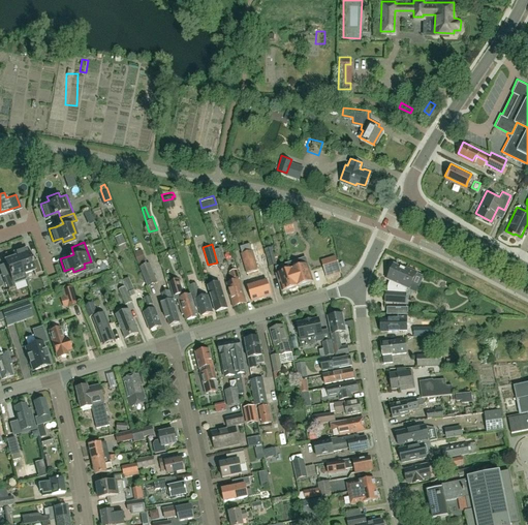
[(268,263),(261,244),(255,246),(260,265),(268,263)]
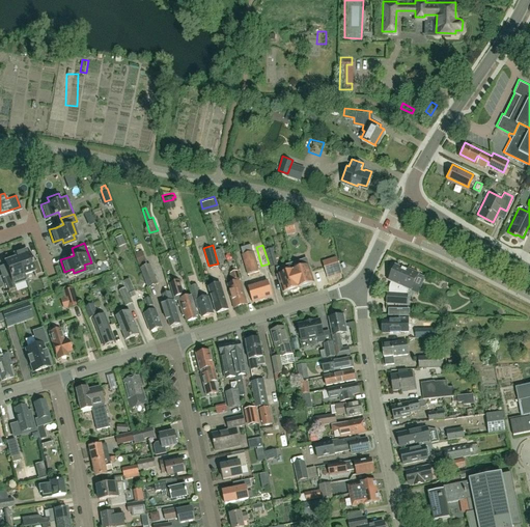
[(276,262),(272,245),(265,247),(270,265),(276,262)]
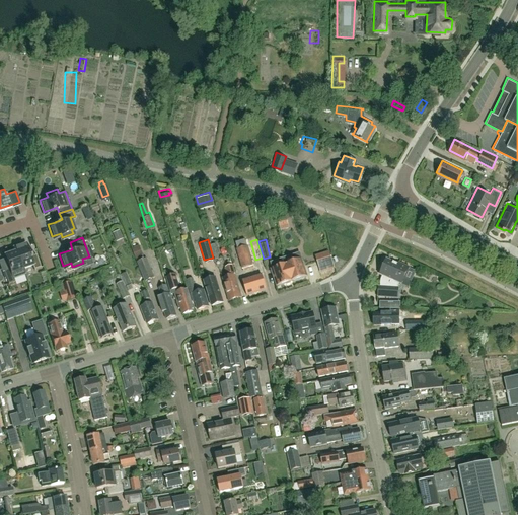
[(13,244),(14,249),(20,266),(21,266),(31,263),(33,267),(40,265),(35,251),(29,253),(24,240),(13,244)]
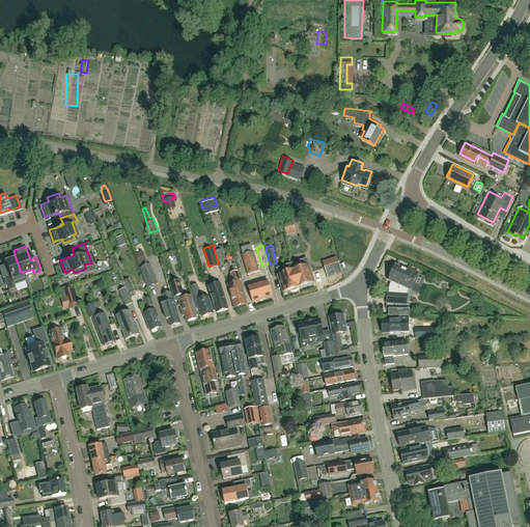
[(139,249),(134,252),(138,261),(143,259),(139,249)]
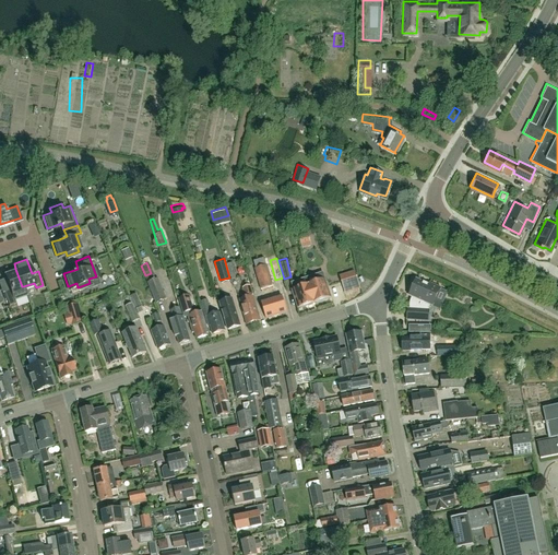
[(23,286),(22,286),(15,269),(4,272),(9,285),(9,286),(10,287),(3,290),(9,303),(15,300),(13,296),(25,292),(23,286)]
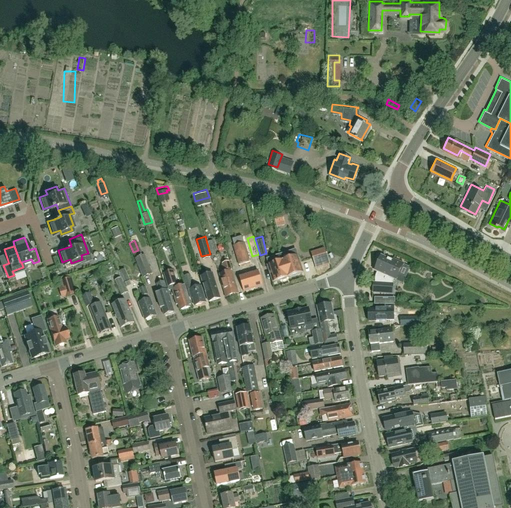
[(293,247),(280,251),(287,274),(288,274),(290,274),(293,273),(294,272),(301,269),(301,270),(302,269),(296,252),(295,253),(293,247)]
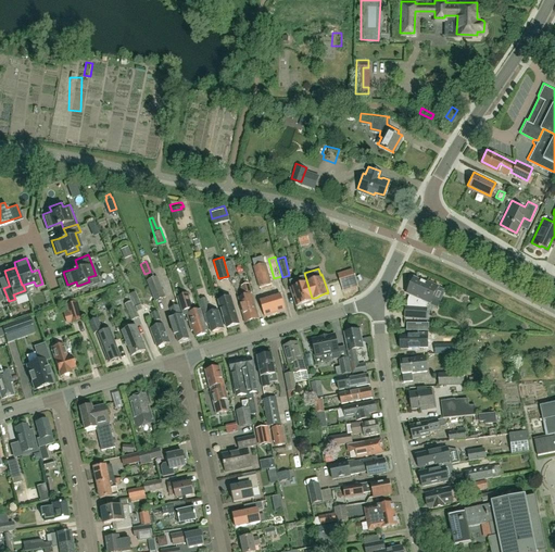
[(353,272),(339,277),(341,286),(356,281),(353,272)]
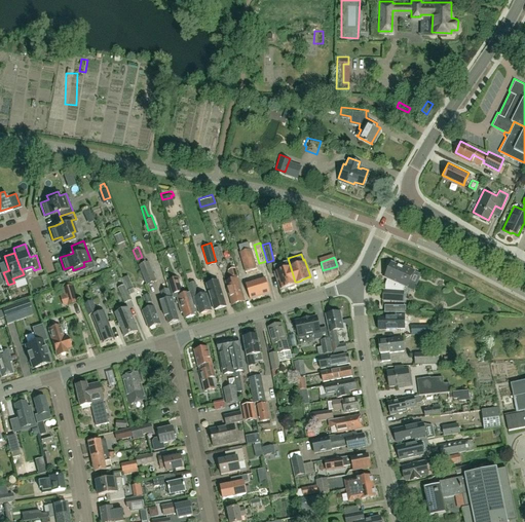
[(155,277),(148,258),(138,262),(146,282),(155,277)]
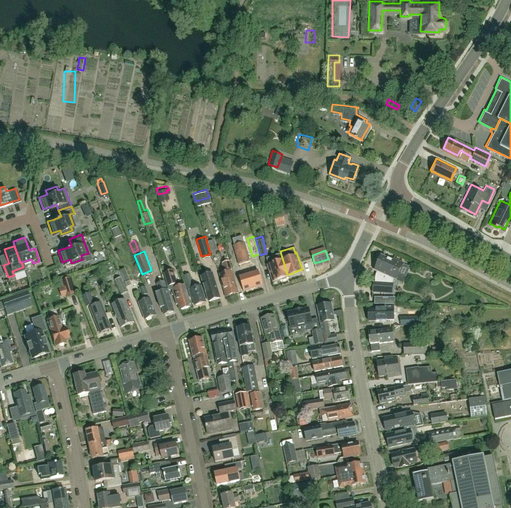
[(270,261),(266,262),(272,279),(280,276),(282,277),(285,276),(286,274),(287,274),(280,251),(269,255),(270,261)]
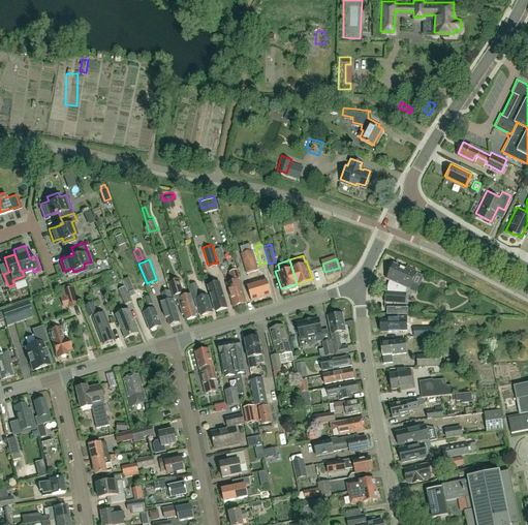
[(393,261),(392,263),(390,264),(389,267),(390,269),(386,276),(389,277),(389,278),(387,280),(387,281),(386,283),(386,285),(386,286),(386,288),(386,289),(384,289),(384,299),(404,300),(404,290),(403,290),(406,285),(408,286),(415,270),(405,266),(405,267),(393,261)]
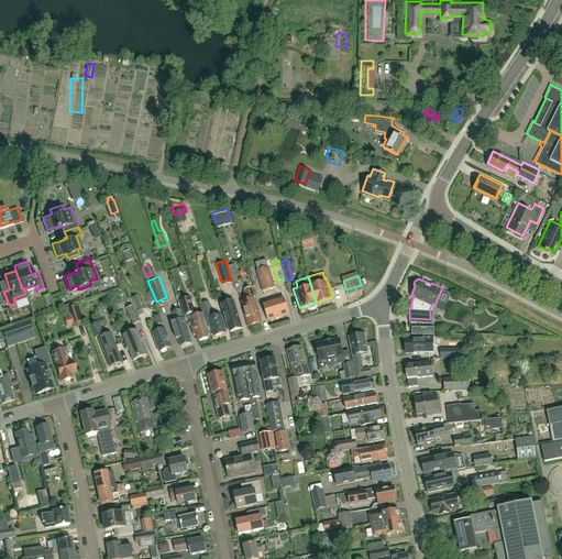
[(243,286),(246,296),(240,298),(248,322),(261,319),(254,295),(255,295),(251,284),(243,286)]
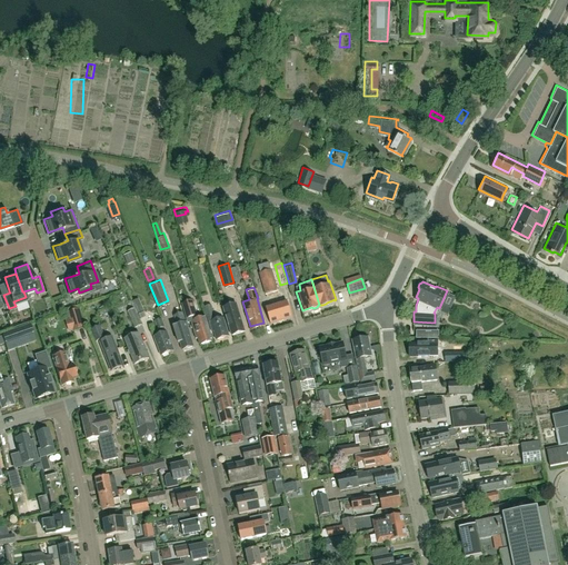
[(133,305),(136,310),(143,307),(138,295),(130,298),(133,305)]
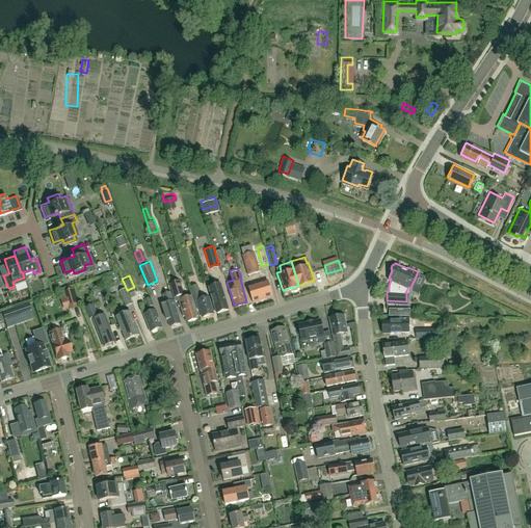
[(175,298),(178,298),(182,313),(184,313),(185,319),(197,315),(190,293),(178,296),(177,293),(184,292),(180,278),(168,281),(173,295),(174,295),(175,298)]
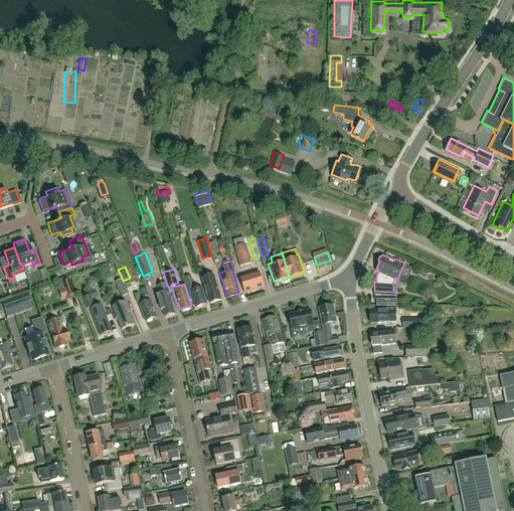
[(259,269),(239,275),(243,290),(263,284),(259,269)]
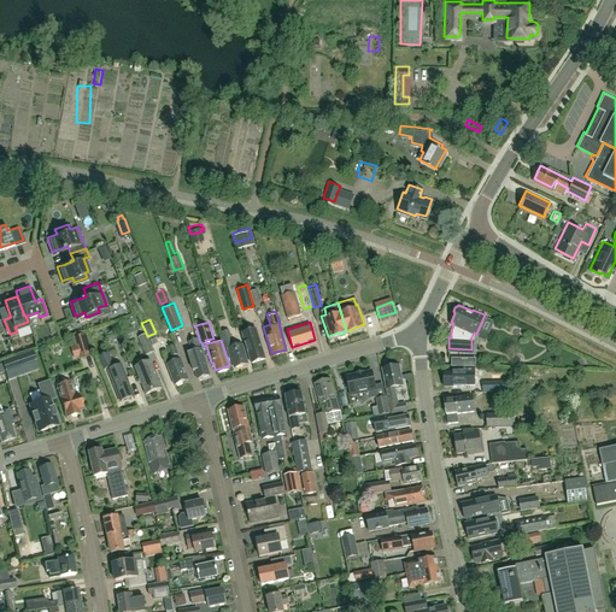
[(264,355),(254,325),(241,330),(251,359),(264,355)]
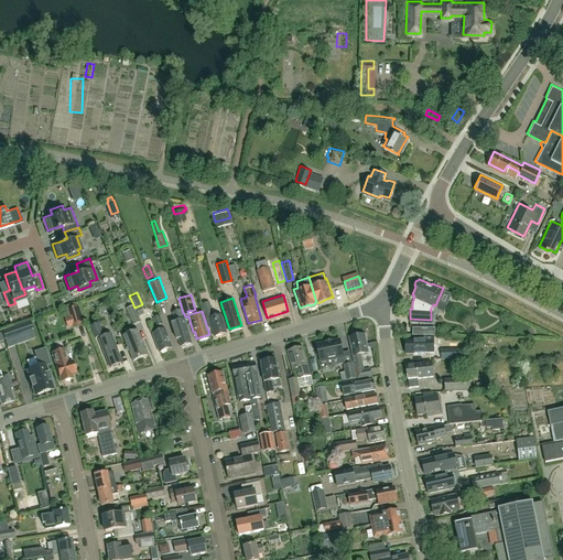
[(202,301),(206,316),(209,325),(210,325),(214,333),(226,330),(220,312),(213,314),(208,299),(202,301)]
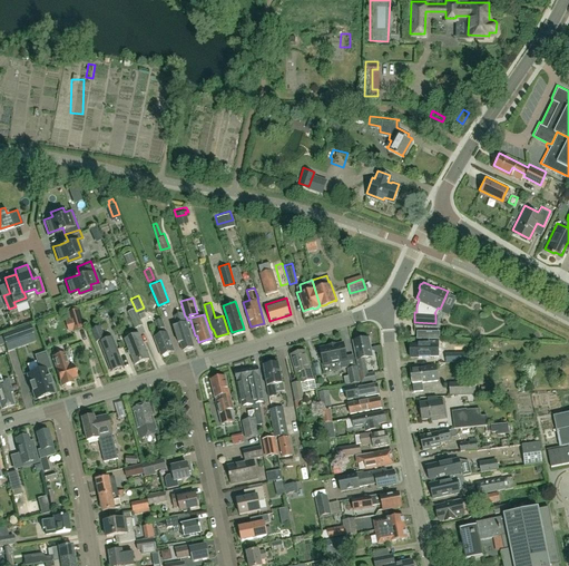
[(85,324),(78,305),(66,310),(71,329),(85,324)]
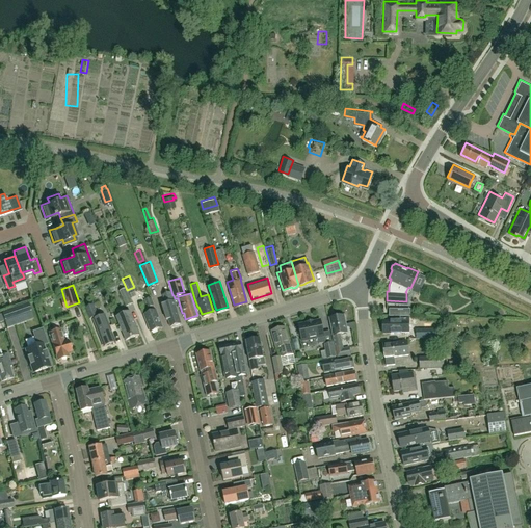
[(126,304),(132,300),(127,290),(125,285),(118,288),(126,304)]
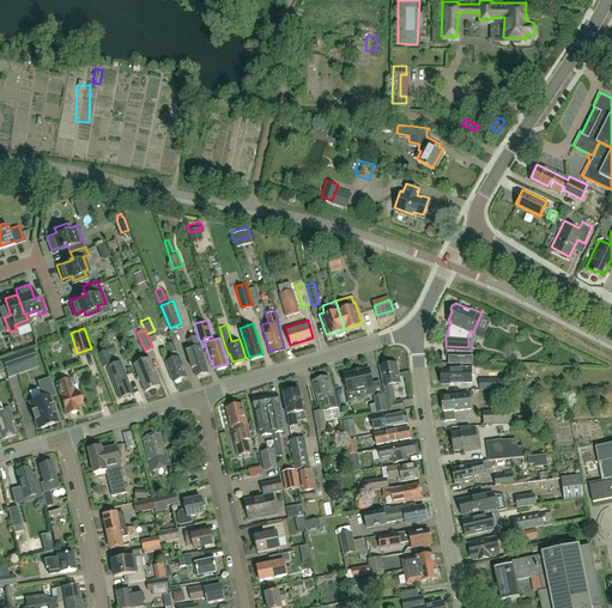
[(207,369),(199,344),(195,333),(186,335),(189,347),(186,348),(192,365),(193,365),(195,372),(207,369)]
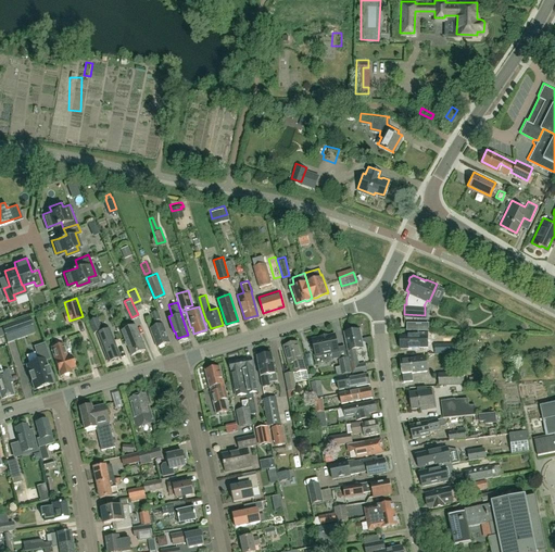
[(153,317),(154,324),(149,326),(156,345),(168,339),(162,321),(161,322),(156,308),(150,311),(152,318),(153,317)]
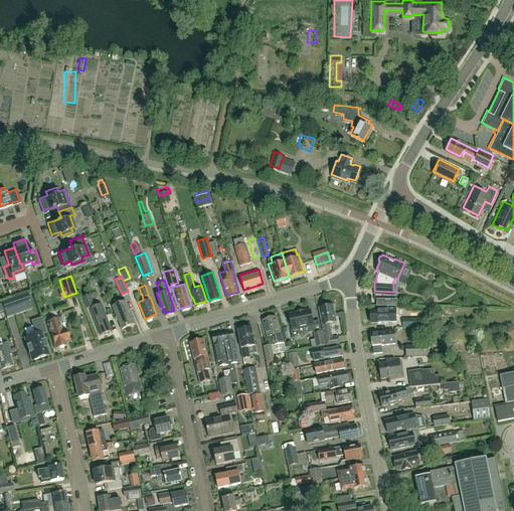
[(25,290),(0,299),(3,309),(29,300),(25,290)]
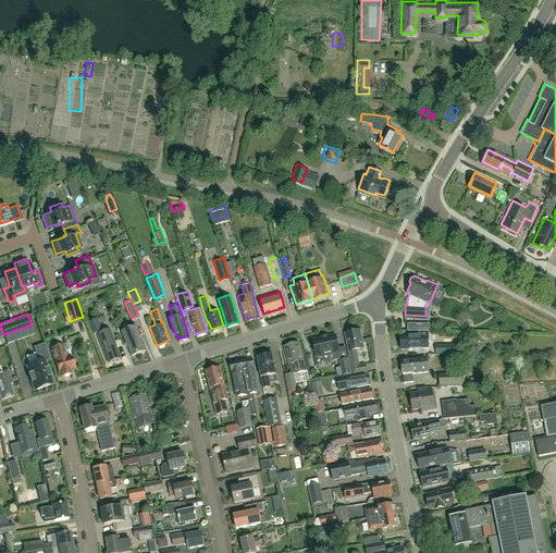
[(120,355),(113,339),(109,327),(102,330),(101,328),(102,328),(97,316),(88,320),(93,332),(96,331),(101,343),(108,359),(120,355)]
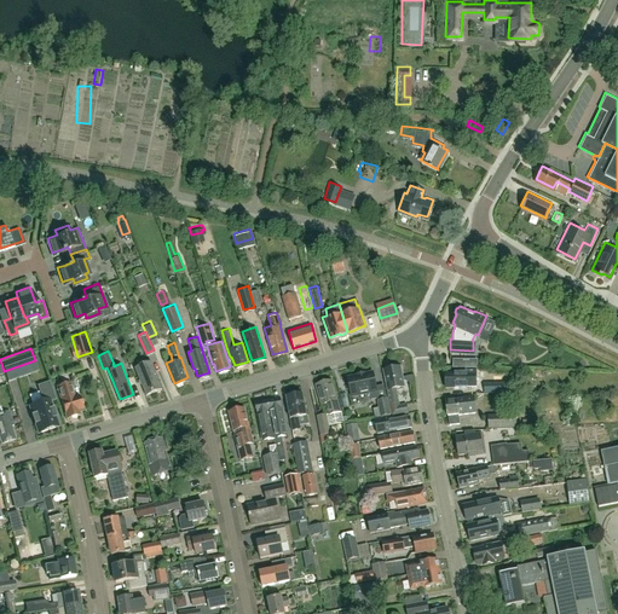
[(150,359),(134,365),(145,392),(161,386),(150,359)]
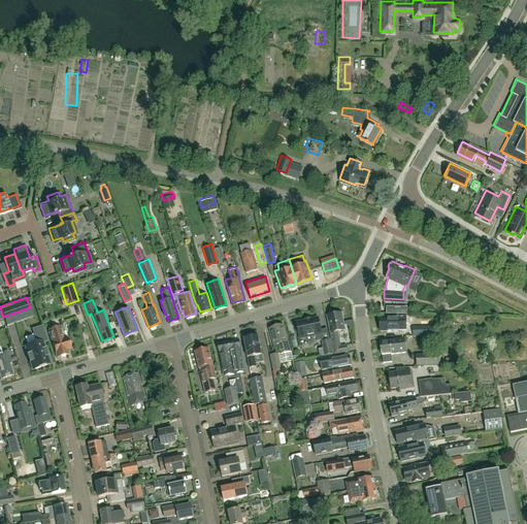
[(328,330),(333,352),(334,352),(347,350),(346,341),(339,342),(336,328),(338,328),(338,329),(342,328),(342,327),(343,327),(340,309),(326,313),(329,330),(328,330)]
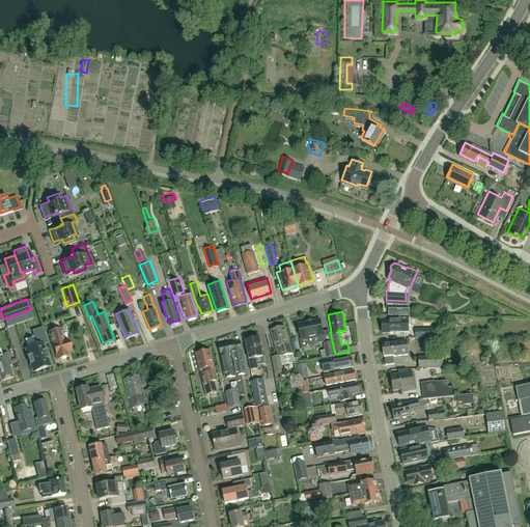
[(305,320),(297,321),(298,323),(296,324),(297,332),(299,331),(301,337),(315,334),(317,340),(323,338),(318,316),(311,317),(305,319),(305,320)]
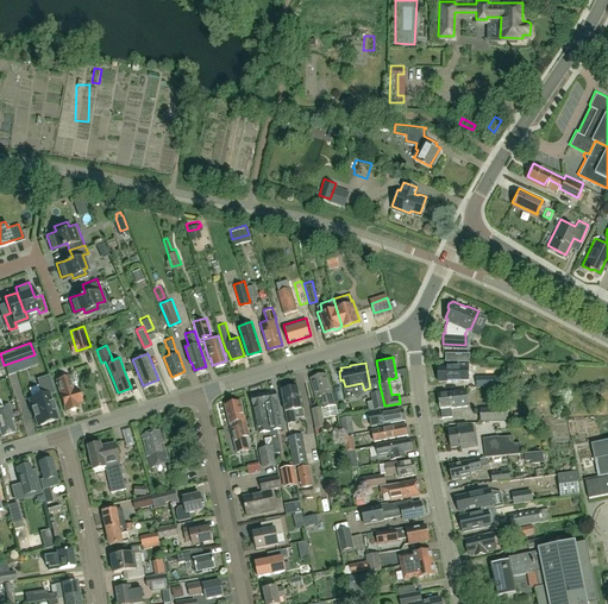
[(524,372),(534,372),(534,363),(524,363),(524,372)]
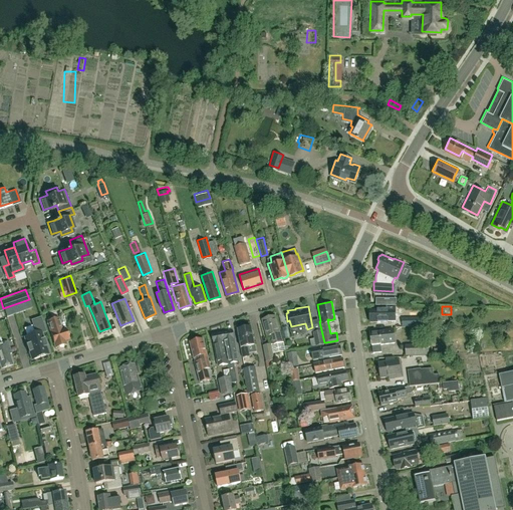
[(368,319),(387,318),(387,307),(368,307),(368,319)]
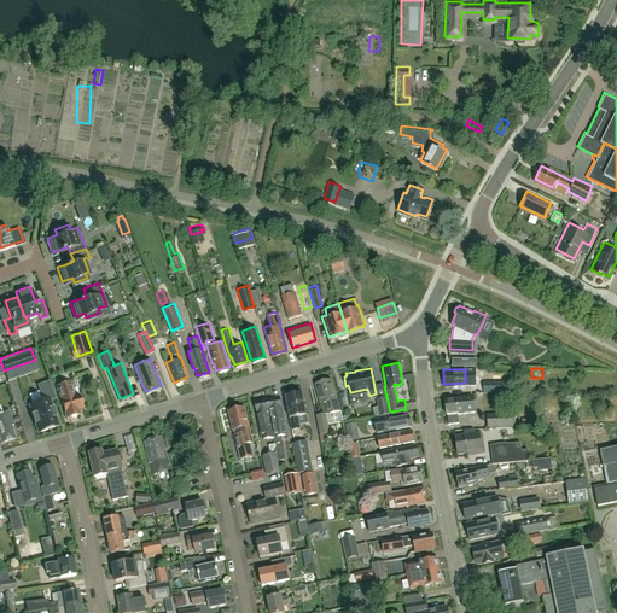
[(315,412),(319,431),(329,430),(326,421),(342,419),(339,407),(338,407),(330,377),(314,381),(320,401),(324,400),(327,409),(315,412)]
